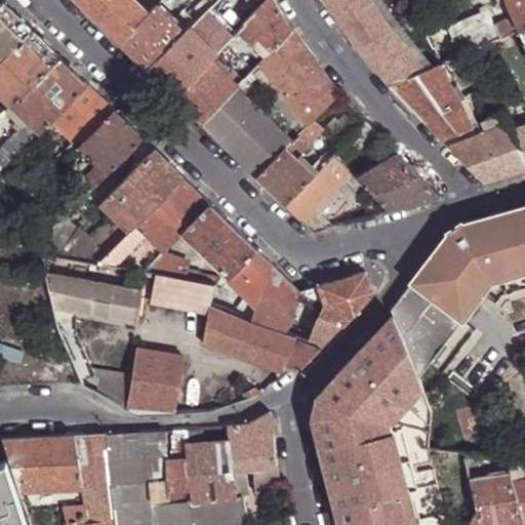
[(75,0),(120,43),(148,14),(133,0),(75,0)]
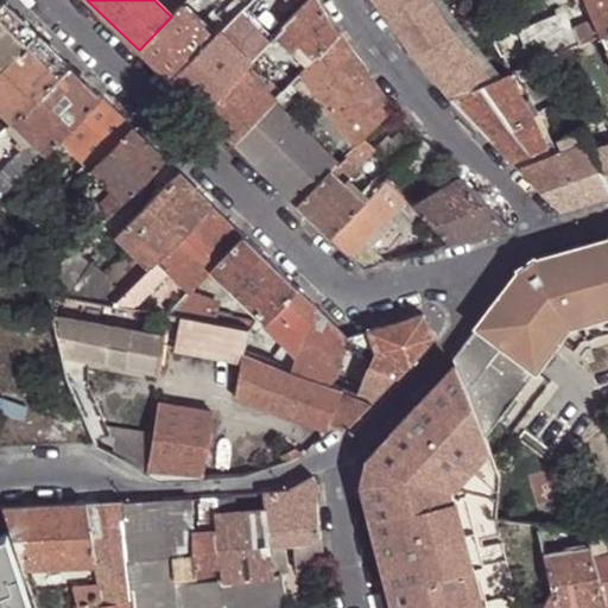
[(241,10),(249,0),(238,0),(234,5),(239,11),(241,10)]
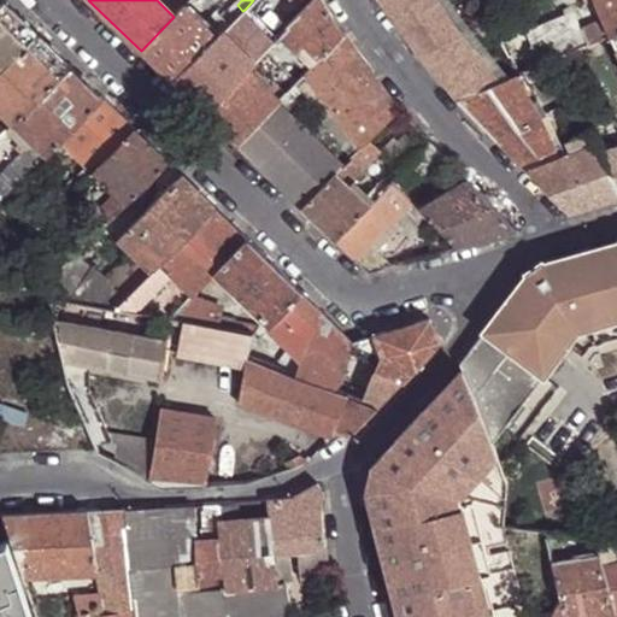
[(331,18),(321,0),(312,0),(278,37),(311,68),(342,34),(331,18)]
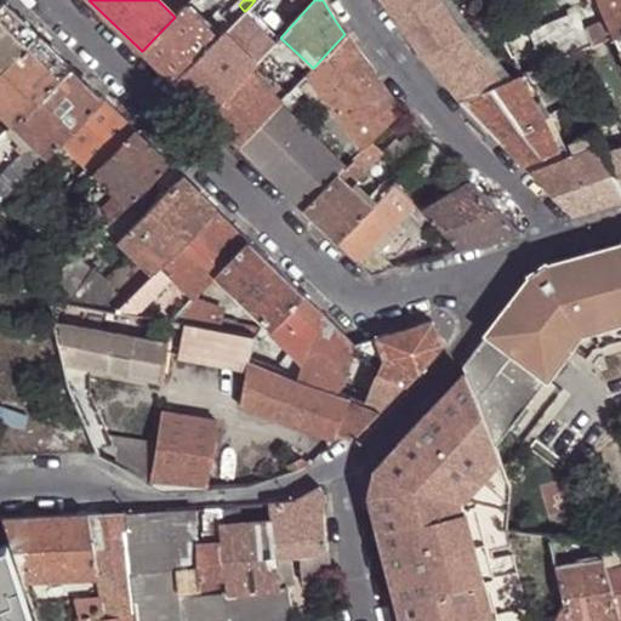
[(440,0),(383,0),(382,1),(421,56),(465,36),(461,30),(440,0)]
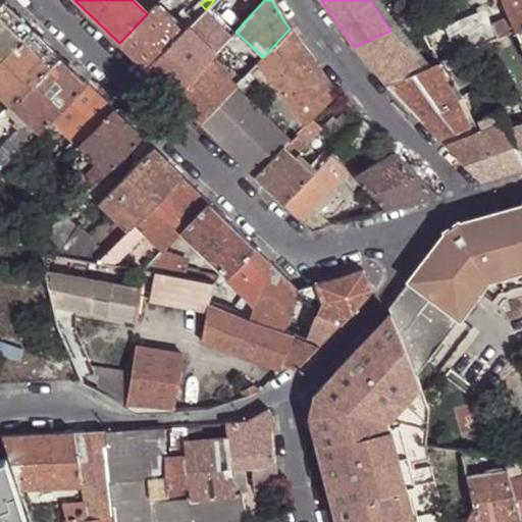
[(392,19),(377,0),(370,0),(387,25),(393,23),(392,19)]
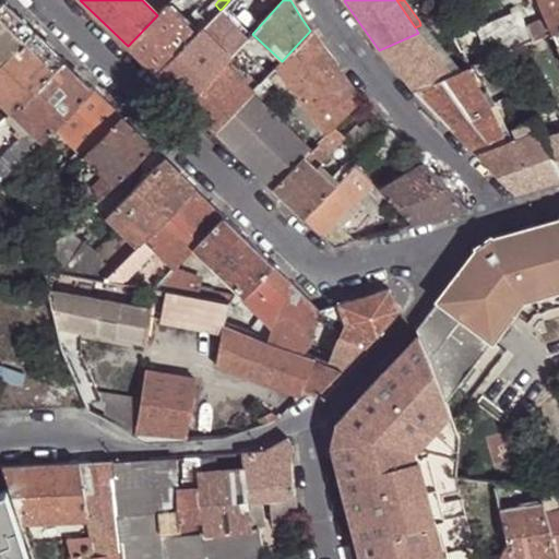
[(558,0),(539,0),(554,31),(558,27),(558,0)]
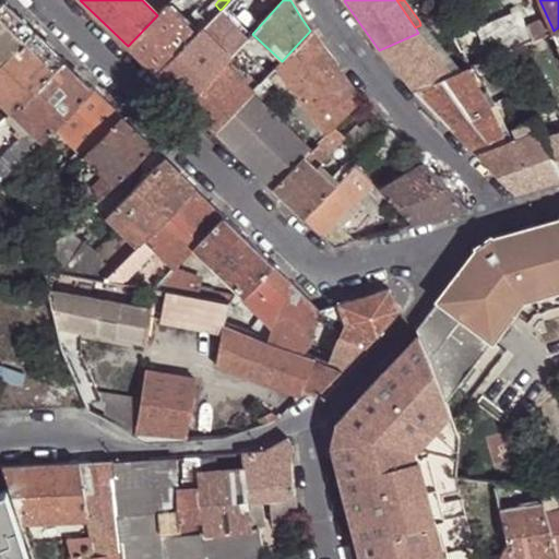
[(0,63),(33,31),(3,2),(0,4),(0,63)]
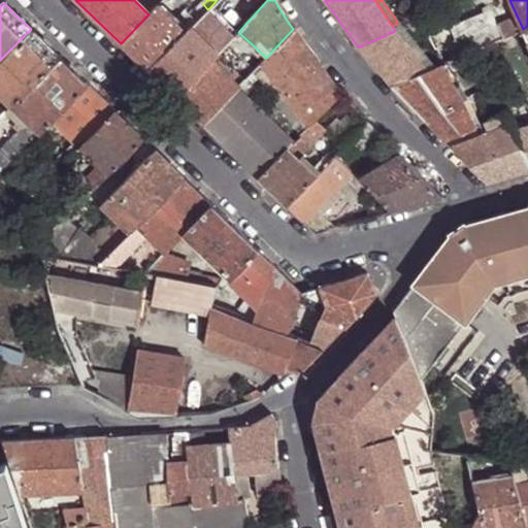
[(149,14),(121,43),(138,61),(147,70),(184,34),(156,7),(150,13),(149,14)]
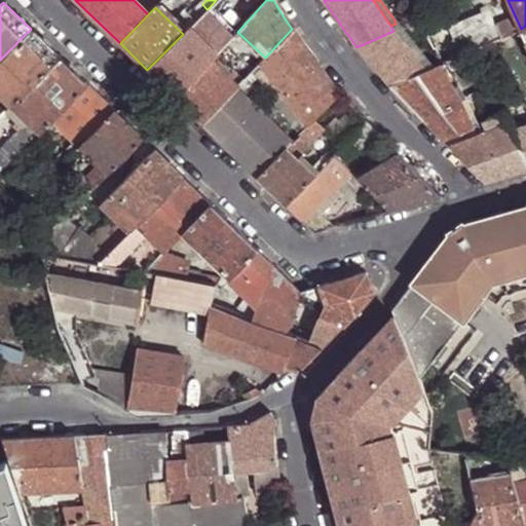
[(207,9),(191,26),(218,51),(225,44),(235,33),(209,8),(207,9)]
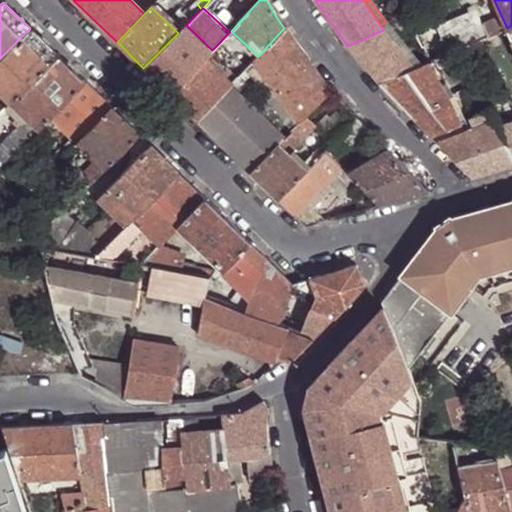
[(393,15),(384,19),(385,23),(389,27),(398,23),(393,15)]
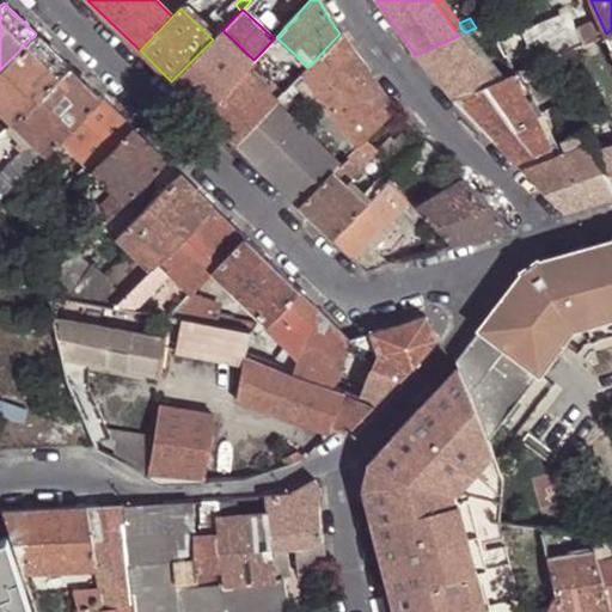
[(213,40),(171,81),(204,114),(244,71),(252,62),(254,60),(222,30),(213,40)]
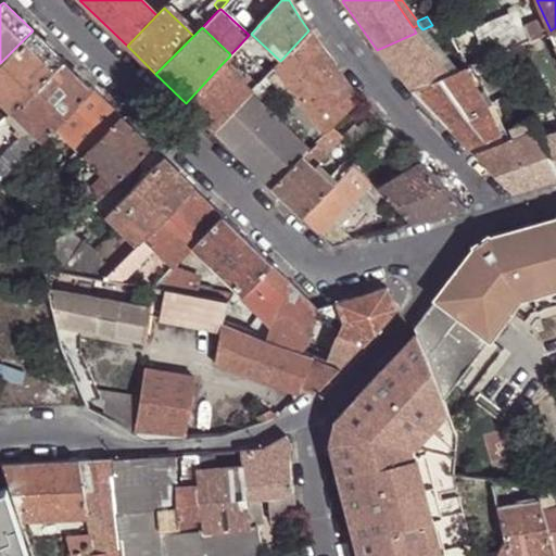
[(0,97),(12,109),(62,59),(33,30),(0,63),(0,97)]
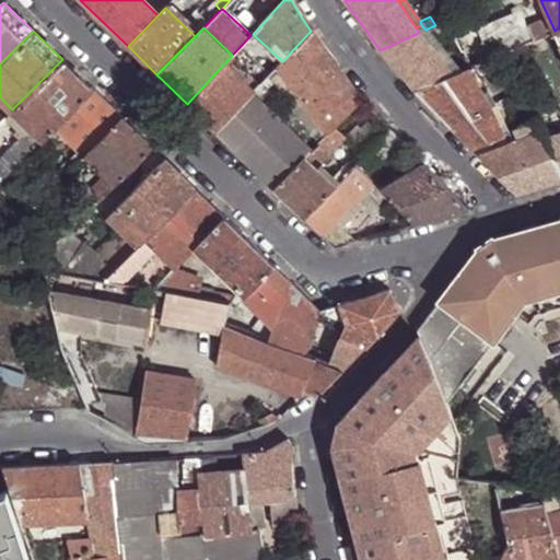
[(361,97),(311,31),(282,61),(276,68),(326,135),(334,126),(361,97)]
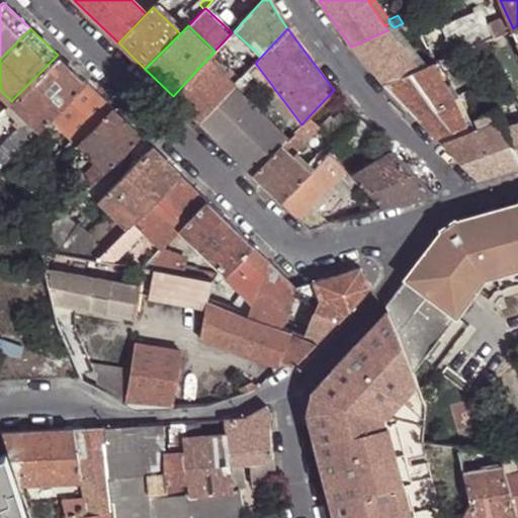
[(387,30),(351,47),(385,85),(421,69),(392,33),(387,30)]
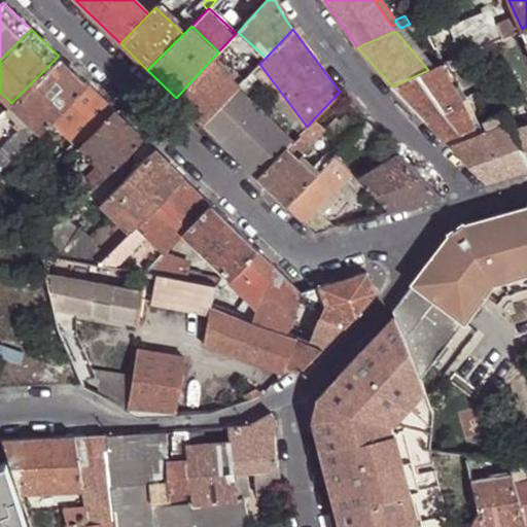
[(433,68),(403,32),(398,34),(428,70),(433,68)]
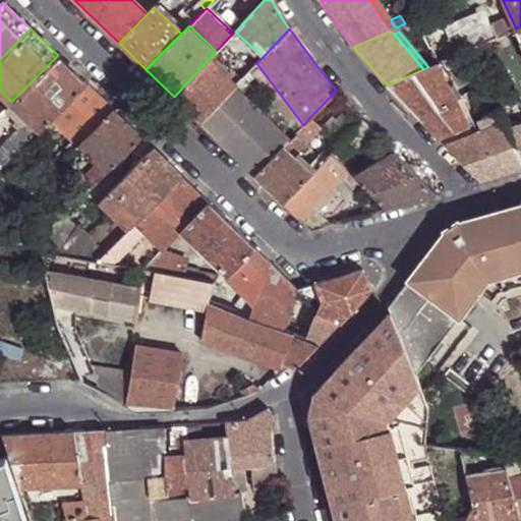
[(242,78),(215,53),(208,60),(236,87),(238,83),(241,80),(242,78)]
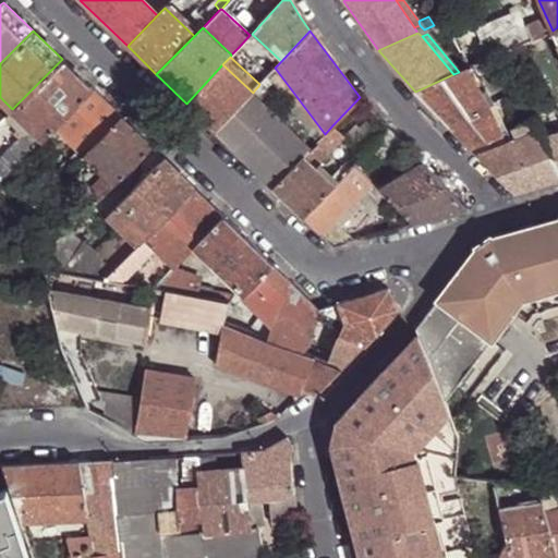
[(52,126),(92,88),(62,59),(12,109),(41,137),(44,136),(52,126)]
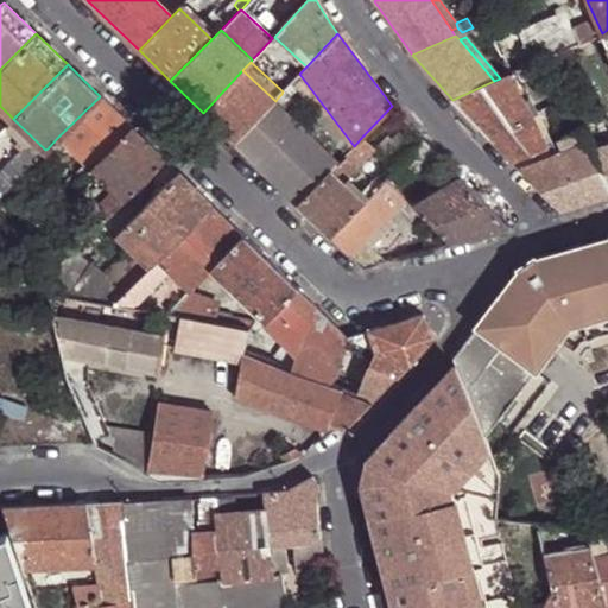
[(242,70),(203,113),(234,144),(276,101),(242,70)]
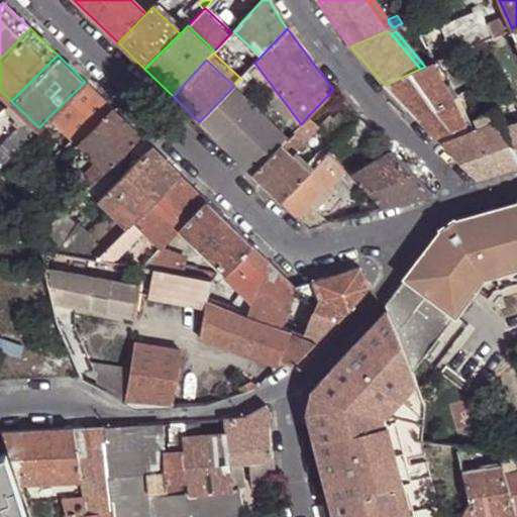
[(438,61),(434,63),(433,64),(464,126),(470,124),(438,61)]
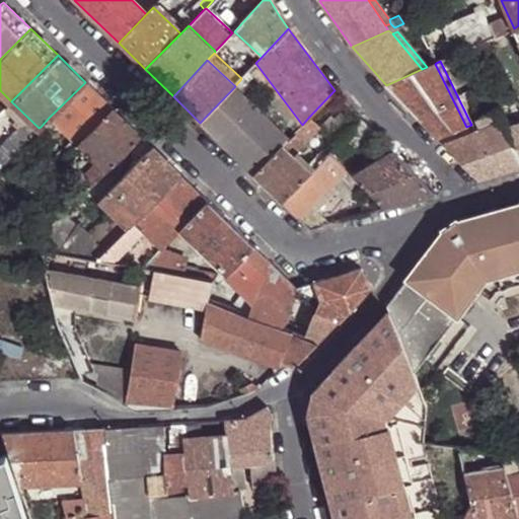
[(422,69),(386,85),(436,140),(466,127),(435,64),(427,67),(422,69)]
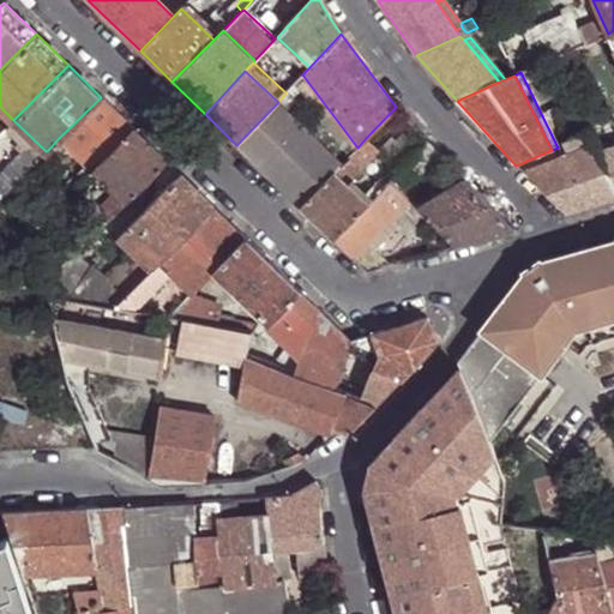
[(290,100),(284,95),(281,98),(287,104),(290,100)]
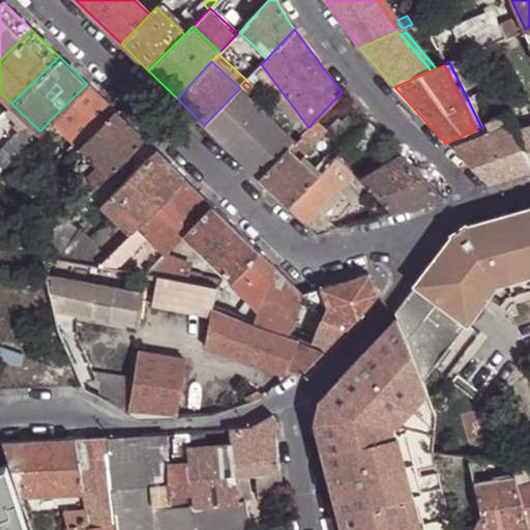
[(50,120),(79,148),(115,111),(87,84),(50,120)]
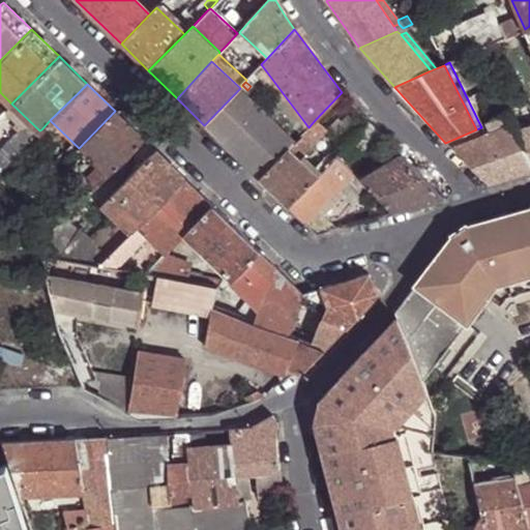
[(240,88),(204,125),(259,178),(288,149),(294,142),(271,119),(267,114),(240,88)]
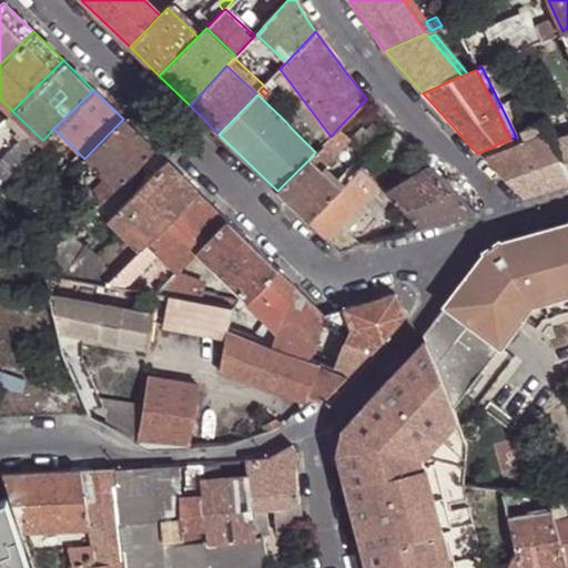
[(34,148),(42,140),(12,111),(6,119),(34,148)]
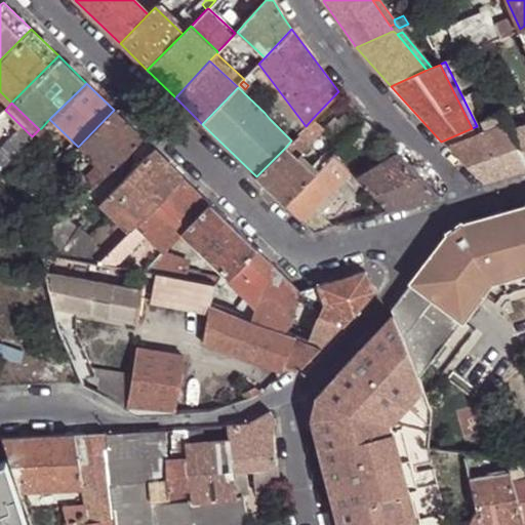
[(106,172),(142,137),(114,110),(78,147),(101,168),(106,172)]
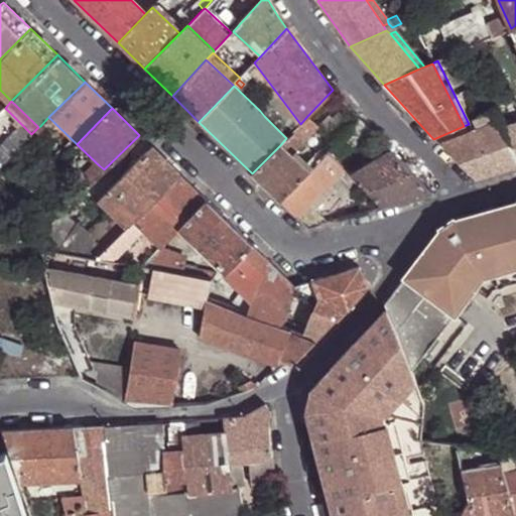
[(500,120),(497,114),(492,116),(495,123),(500,120)]
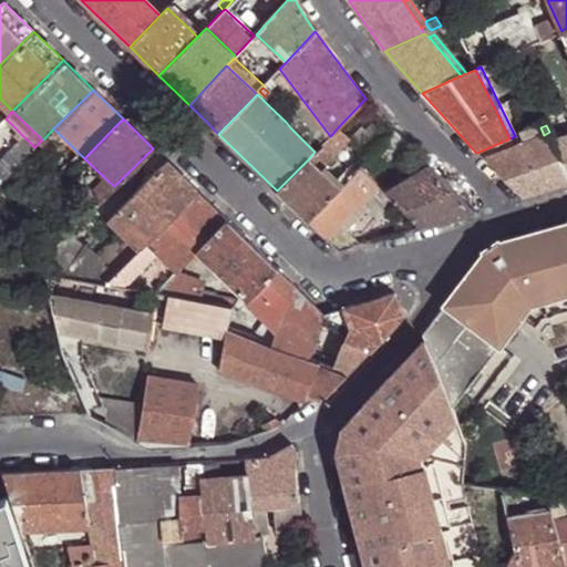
[(350,138),(338,127),(330,136),(321,145),(332,156),(350,138)]
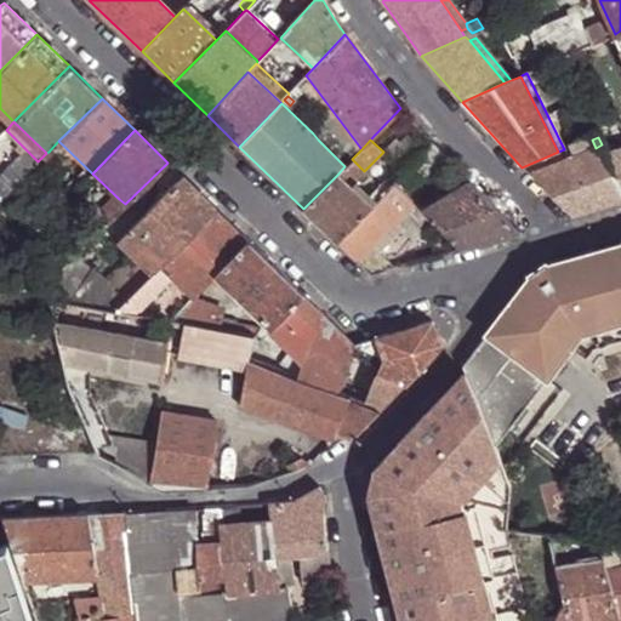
[(81,184),(92,174),(58,141),(49,152),(81,184)]
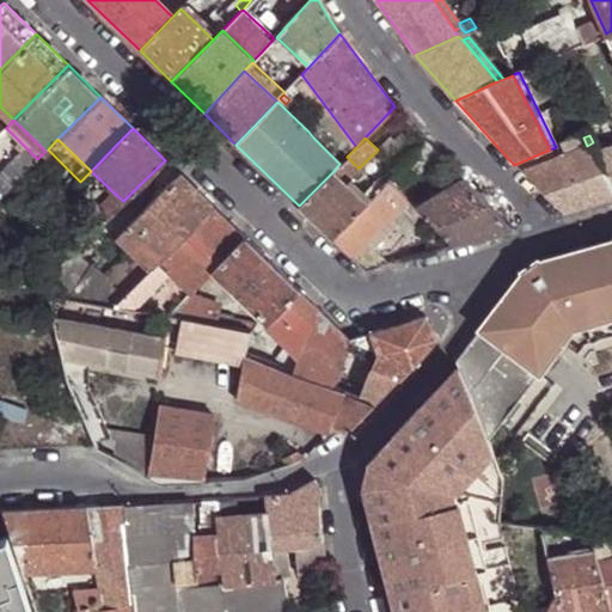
[(611,201),(611,183),(597,151),(593,142),(587,146),(522,171),(565,214),(611,201)]
